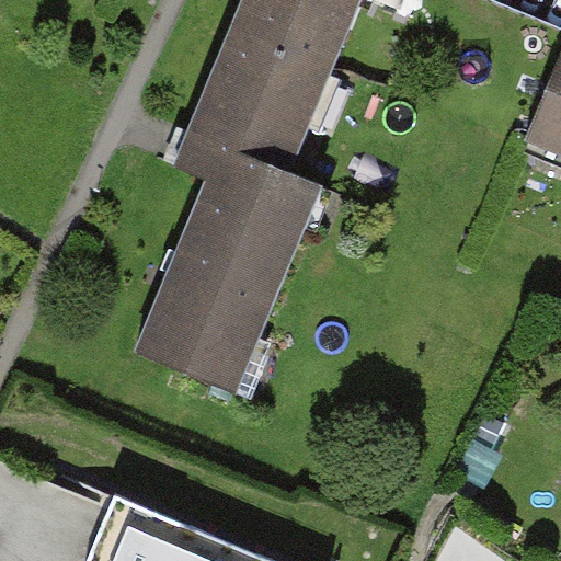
[(244,0),(236,25),(250,31),(206,137),(293,172),(354,21),(363,0),(244,0)]
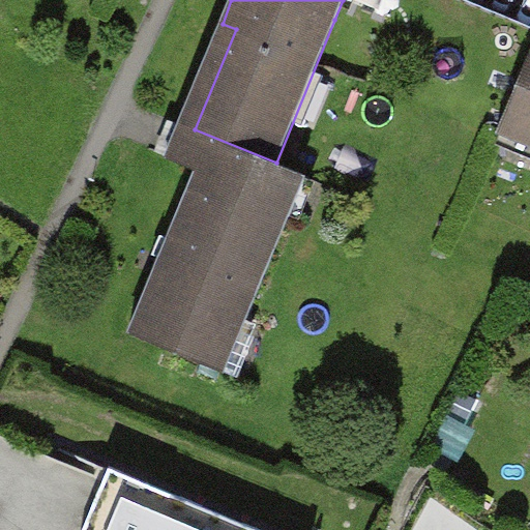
[(529,54),(529,34),(440,0),(343,0),(334,20),(514,93),(529,54)]
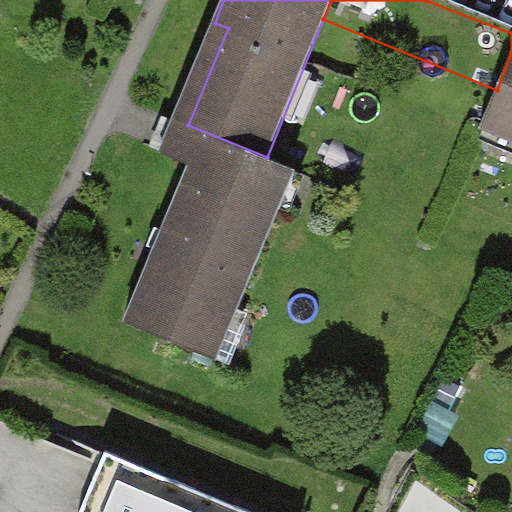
[(511,52),(497,90),(481,126),(511,138),(511,52)]
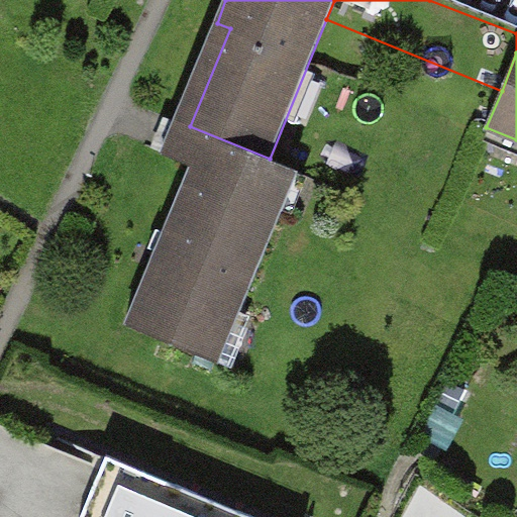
[(296,171),(177,122),(164,152),(206,171),(188,215),(175,209),(127,325),(217,362),(296,171)]
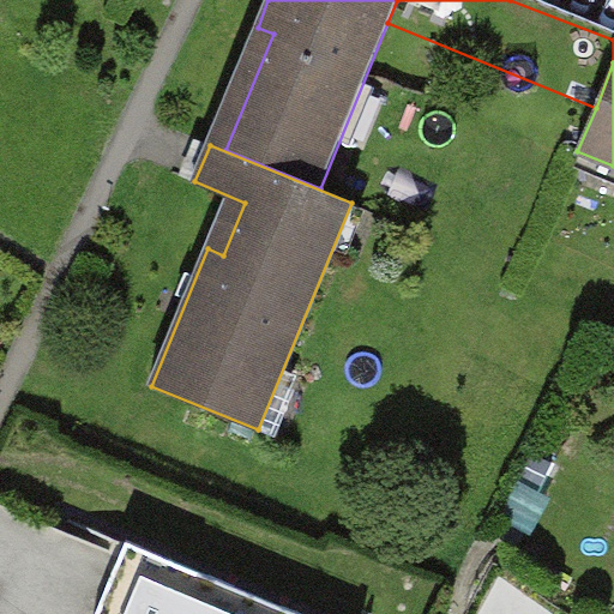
[(289,613),(132,545),(100,613),(289,613)]
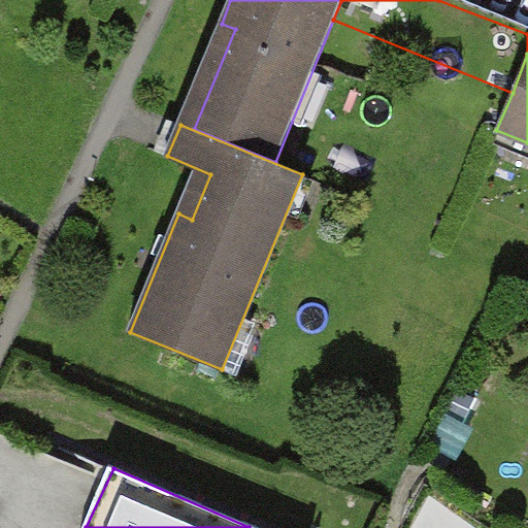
All buildings are outlined.
